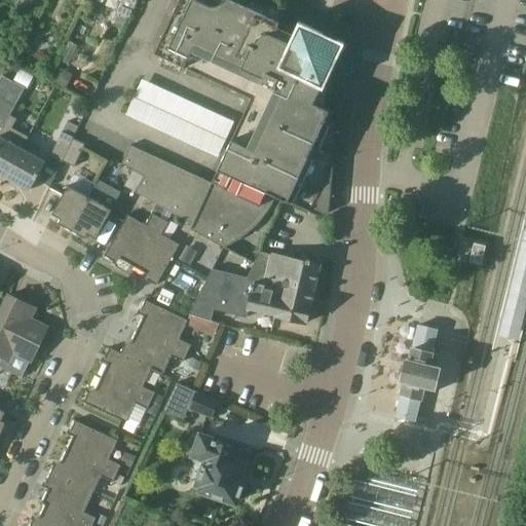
[(15,0),(12,8),(28,16),(35,0),(15,0)]
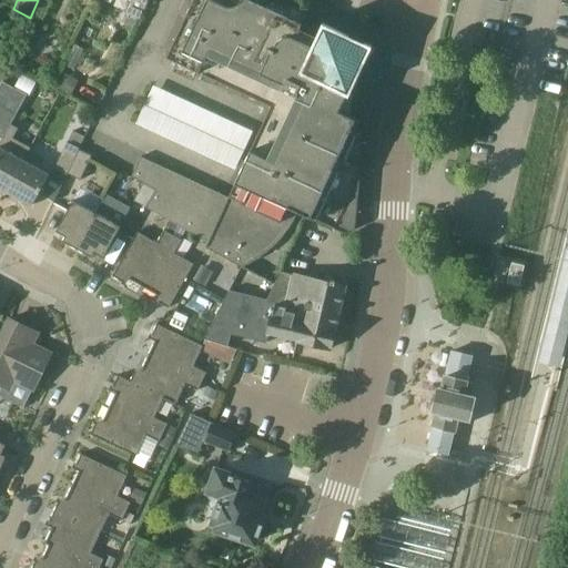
[(128,0),(131,1),(125,12),(140,19),(149,0),(128,0)]
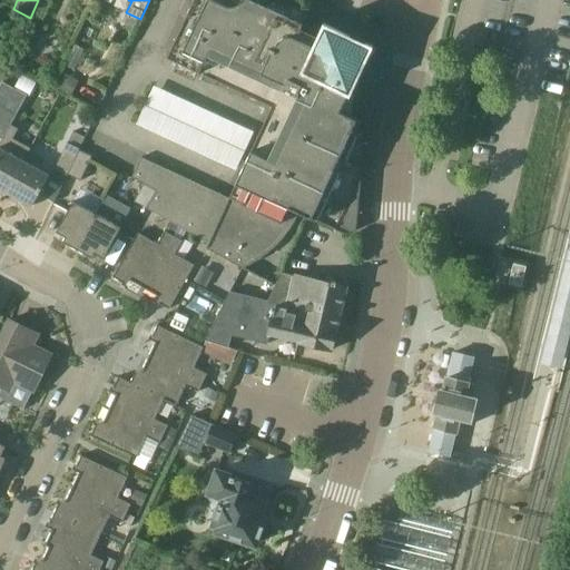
[(308,12),(282,0),(193,0),(167,57),(272,106),(227,202),(140,157),(130,177),(144,185),(156,192),(147,209),(207,243),(206,247),(244,267),(245,266),(254,263),(262,257),(269,252),(276,245),(283,238),(288,231),(294,223),(315,233),(320,223),(342,233),(345,234),(350,234),(351,233),(353,232),(355,229),(356,228),(356,227),(356,226),(357,224),(361,180),(342,172),(355,141),(357,143),(357,141),(356,140),(363,126),(365,126),(366,120),(364,120),(363,123),(340,111),(347,95),(350,96),(363,67),(362,66),(352,39),(353,37),(323,23),(320,32),(303,25),(308,12)]
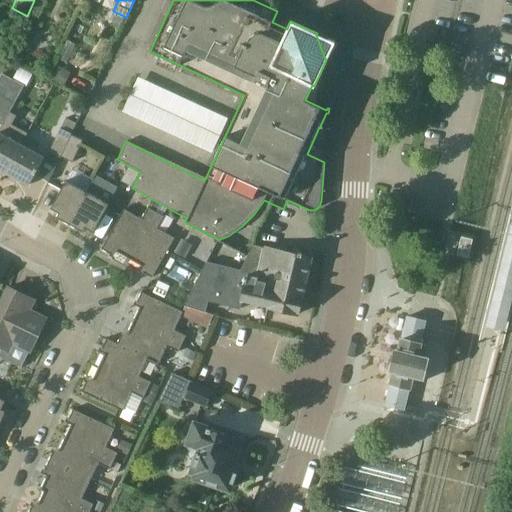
[(59,67),(51,81),(64,87),(71,73),(59,67)]
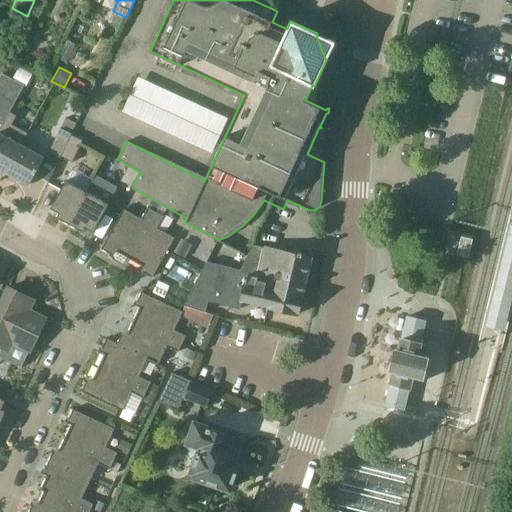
[(0,74),(0,102),(13,80),(0,74)]
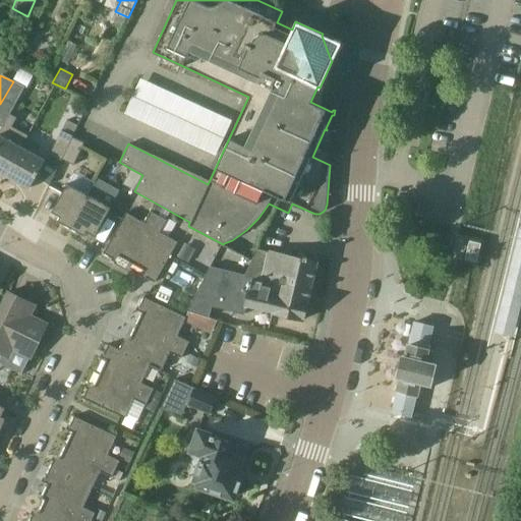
[(13,81),(0,104),(0,126),(2,127),(9,114),(23,87),(13,81)]
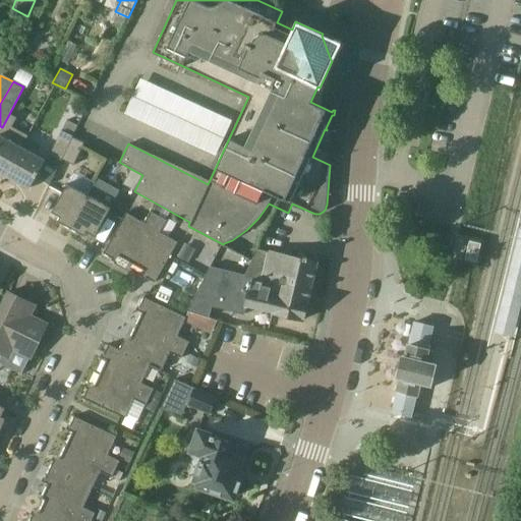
[(16,117),(9,114),(2,127),(0,130),(0,172),(5,176),(21,148),(27,135),(10,127),(16,117)]
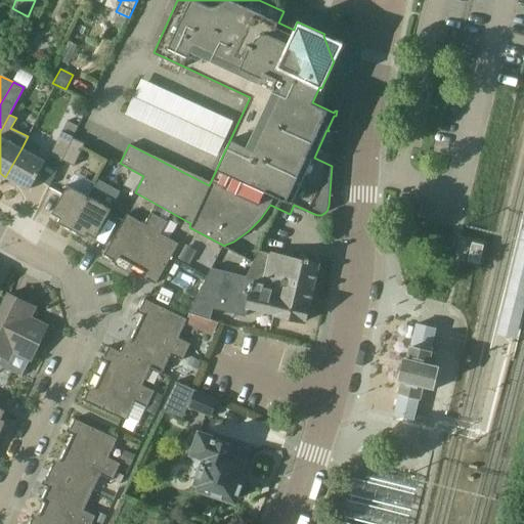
[(68,122),(62,131),(71,135),(73,136),(78,126),(68,122)]
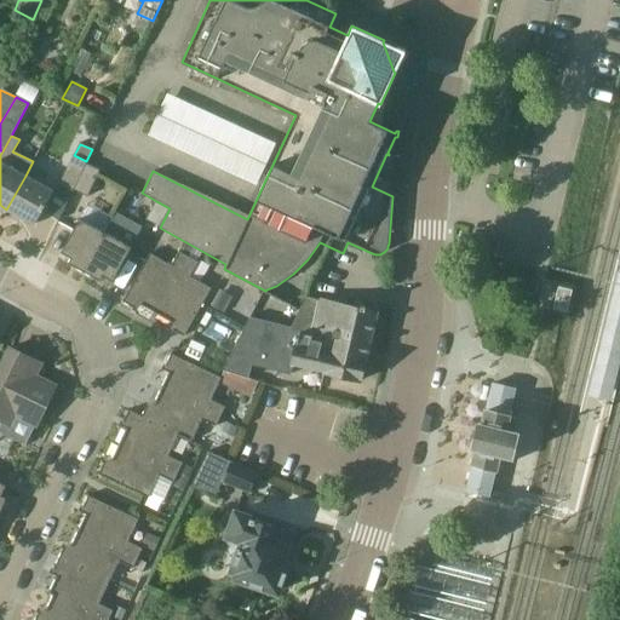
[(26,176),(6,210),(34,224),(42,211),(58,220),(73,190),(84,165),(86,161),(84,160),(74,155),(73,159),(72,159),(56,193),(26,176)]
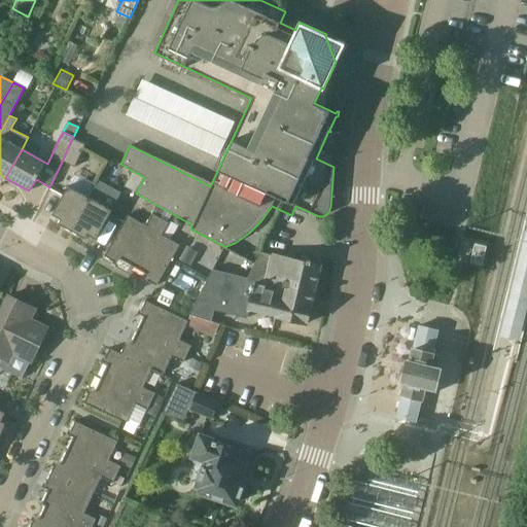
[(84,145),(71,140),(62,162),(73,168),(84,145)]
